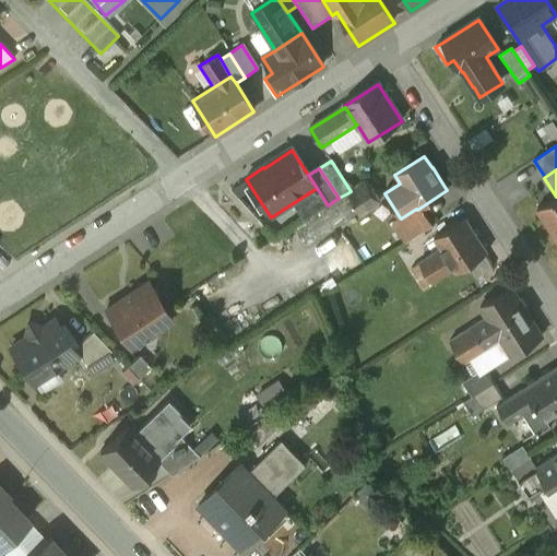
[(351,191),(347,193),(362,215),(379,203),(365,181),(351,191)]
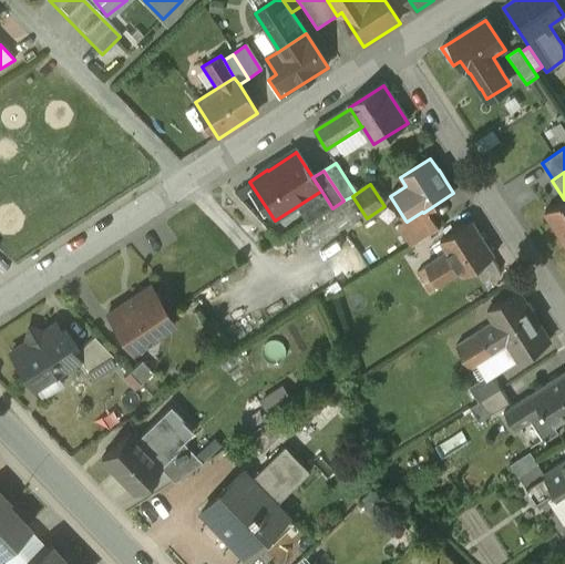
[(332,208),(296,232),(310,255),(367,218),(352,196),(343,201),(332,208)]
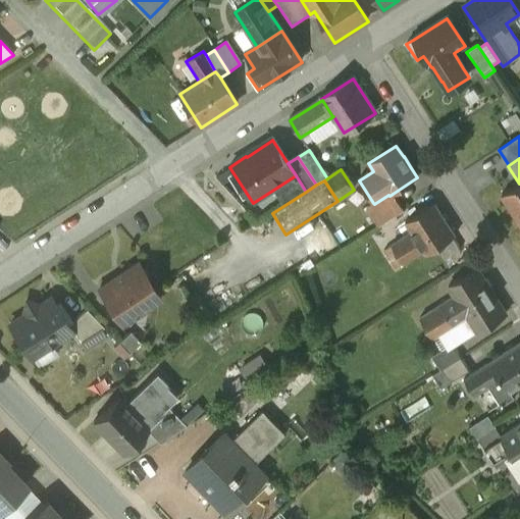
[(519,183),(519,184),(501,196),(519,225),(519,183)]
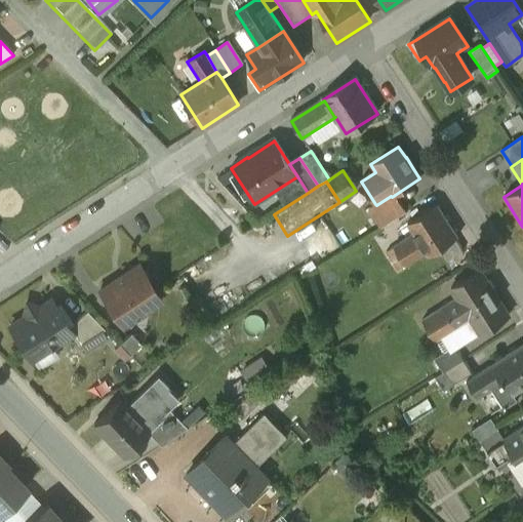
[(391,196),(376,205),(375,204),(368,208),(380,229),(406,212),(395,195),(392,197),(391,196)]
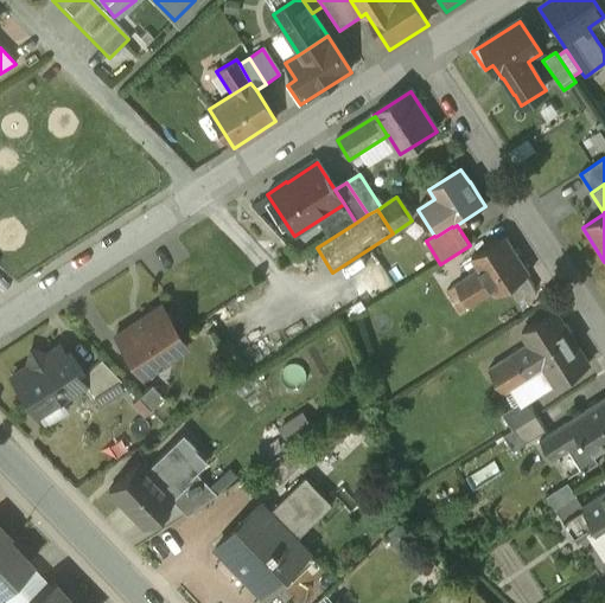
[(505,237),(471,258),(478,270),(454,286),(454,287),(469,307),(469,308),(492,293),(495,296),(507,289),(526,276),(529,275),(505,237)]
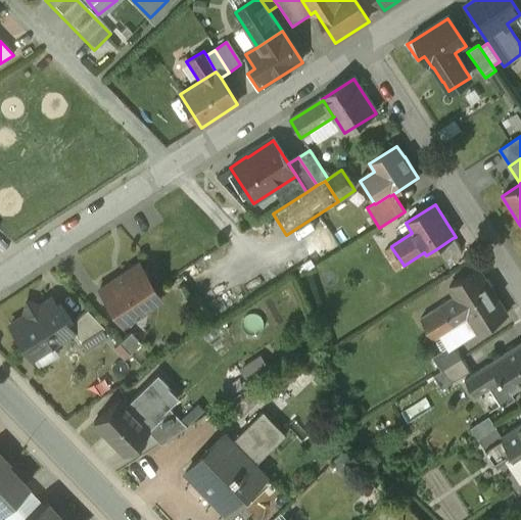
[(453,238),(436,249),(444,261),(461,250),(453,238)]
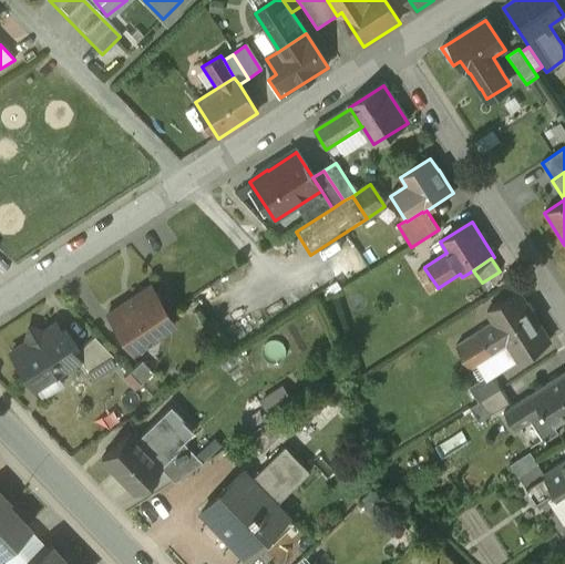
[(438,287),(424,268),(417,273),(429,293),(438,287)]
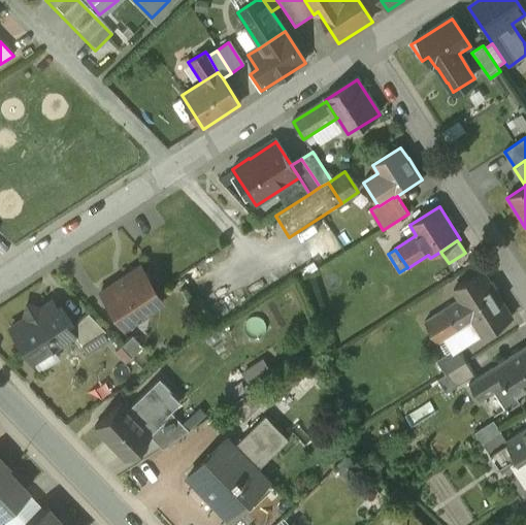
[(138,269),(99,294),(123,330),(124,329),(122,325),(134,317),(137,321),(161,304),(138,269)]
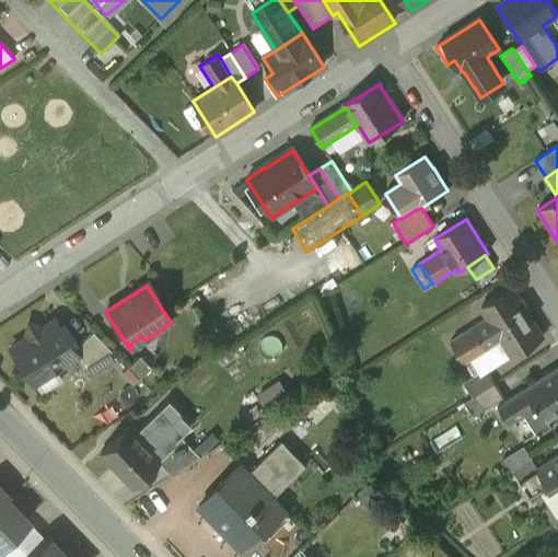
[(543,338),(511,289),(481,308),(488,318),(451,343),(465,364),(502,340),(513,357),(543,338)]
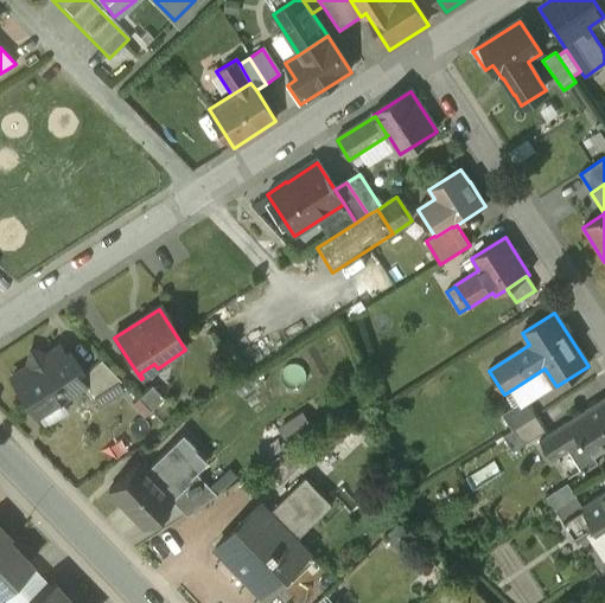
[(40,359),(10,379),(34,417),(81,387),(82,386),(78,380),(58,348),(57,348),(56,347),(39,358),(40,359)]
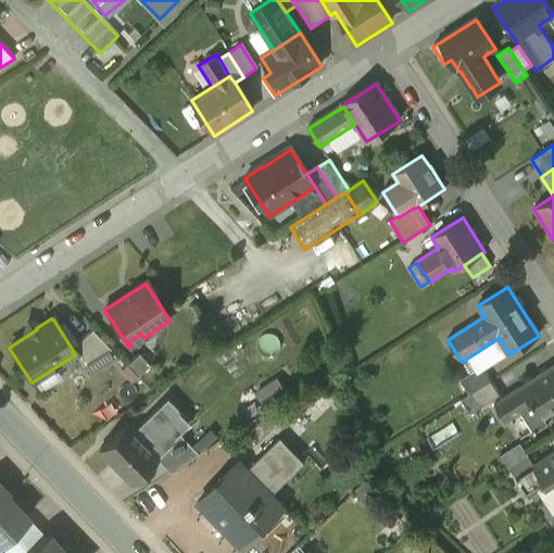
[(90,331),(72,349),(75,354),(74,355),(83,368),(110,351),(90,331)]
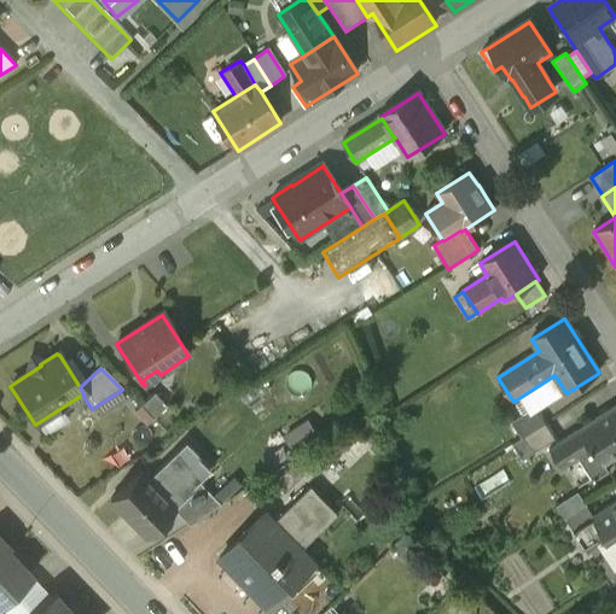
[(152,395),(139,408),(151,420),(164,407),(152,395)]
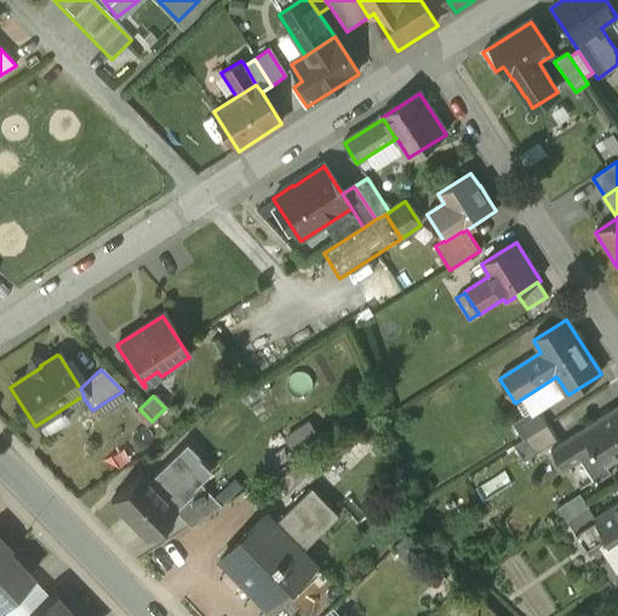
[(617,407),(581,431),(594,452),(605,466),(606,466),(617,458),(617,407)]
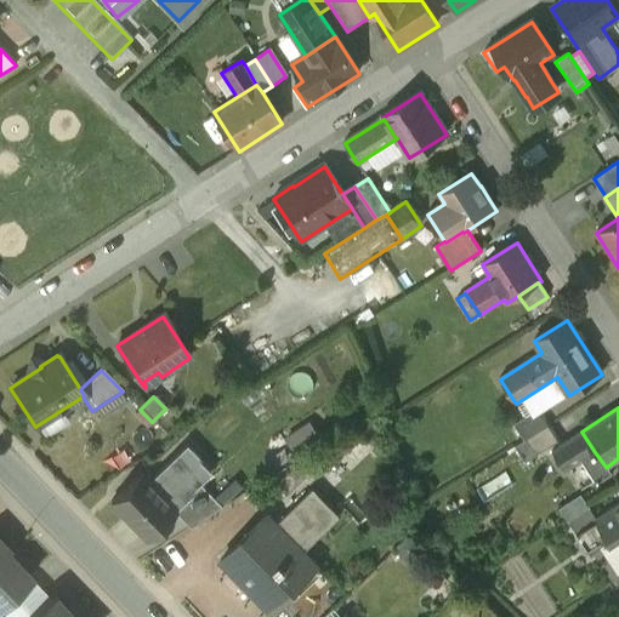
[(538,410),(514,424),(523,441),(547,426),(538,410)]
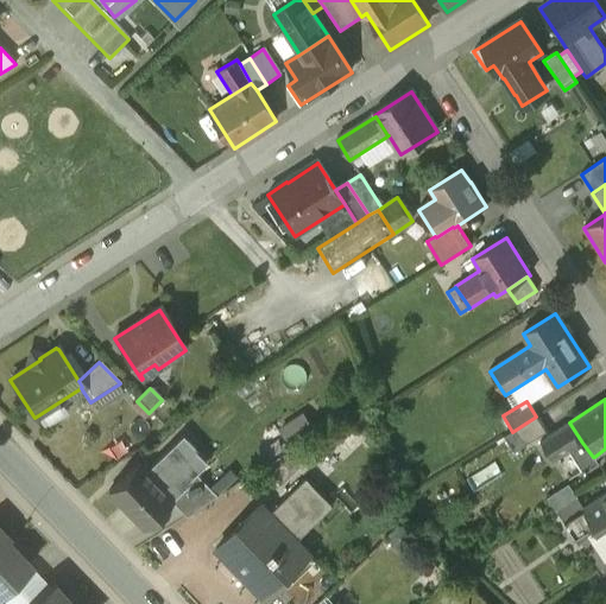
[(512,432),(504,438),(513,453),(547,432),(536,417),(512,432)]
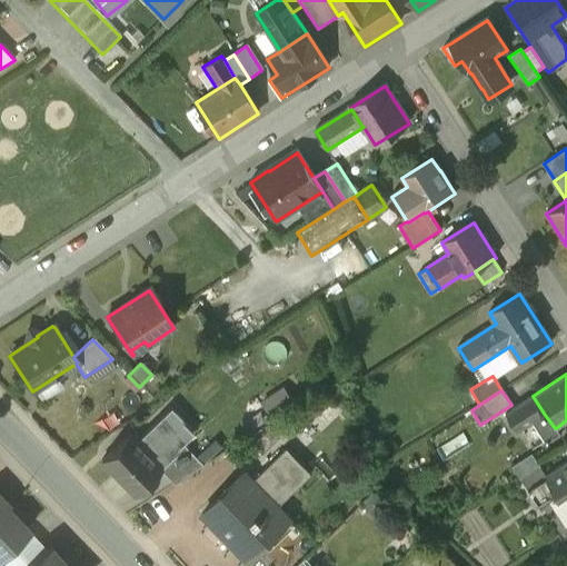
[(533,396),(505,415),(517,433),(533,423),(545,415),(533,396)]
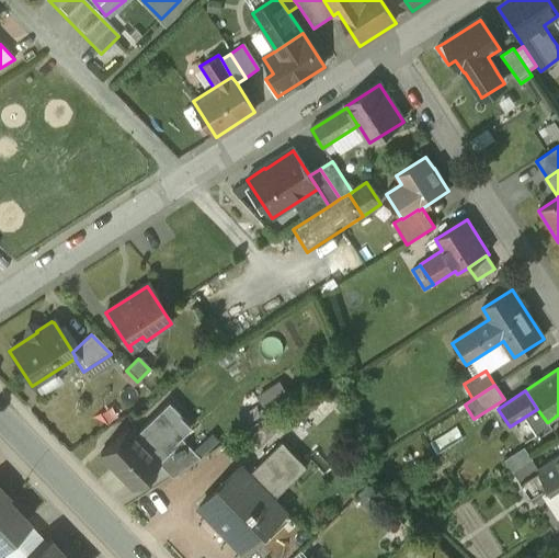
[(167,402),(133,436),(158,462),(181,440),(181,439),(173,431),(184,420),(167,402)]
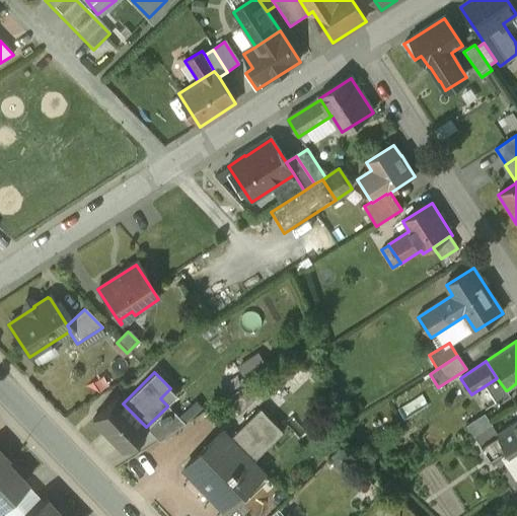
[(506,390),(497,378),(486,385),(498,404),(511,396),(507,390),(506,390)]
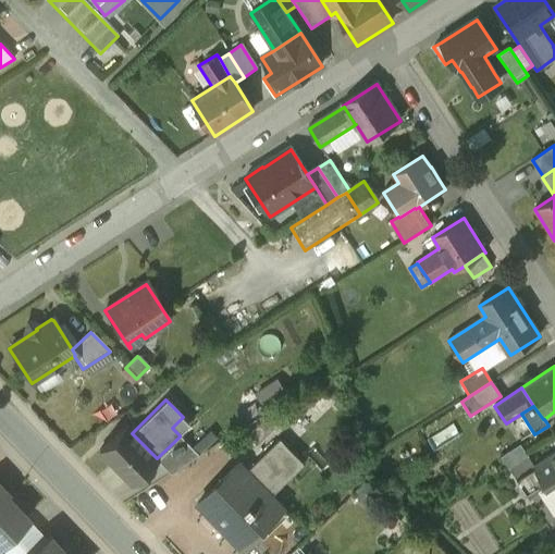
[(267,413),(241,430),(257,446),(279,426),(267,413)]
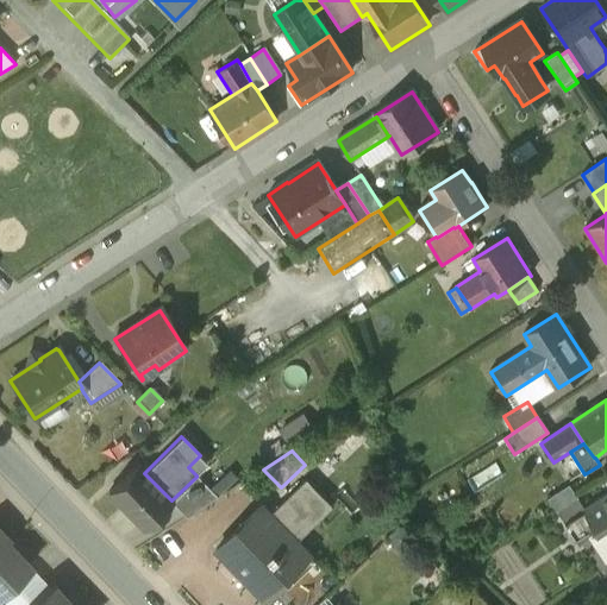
[(144,473),(136,465),(105,496),(142,529),(169,503),(171,500),(144,473)]
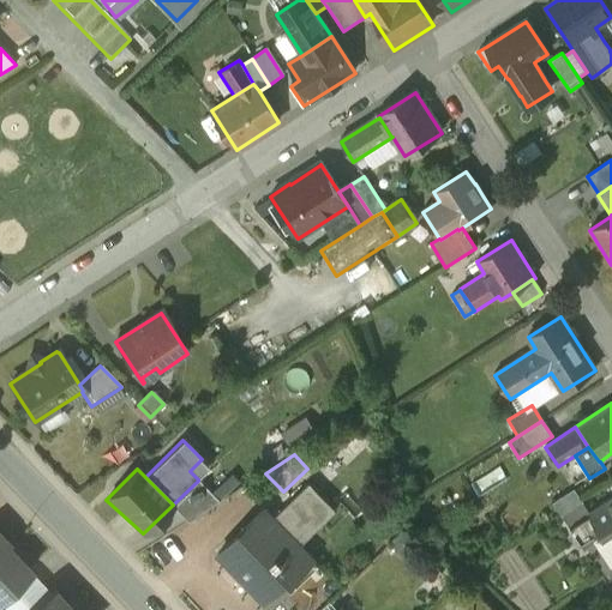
[(173,505),(171,507),(186,524),(220,502),(198,481),(173,505)]
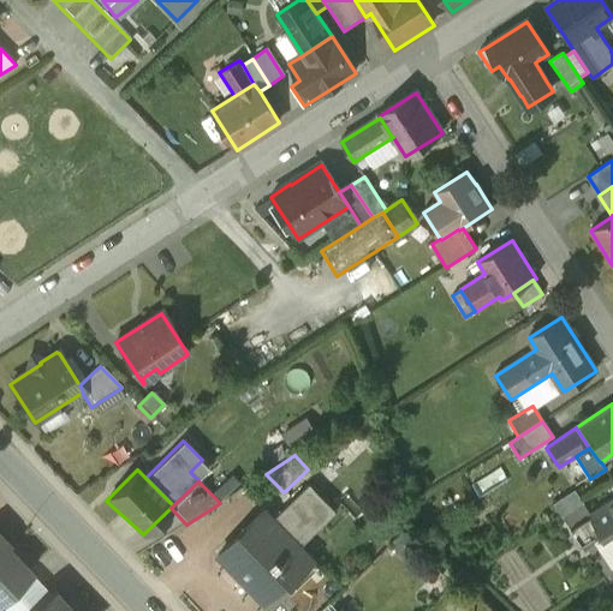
[(272,520),(265,511),(219,555),(268,605),(314,562),(299,547),(337,511),(309,484),(272,520)]
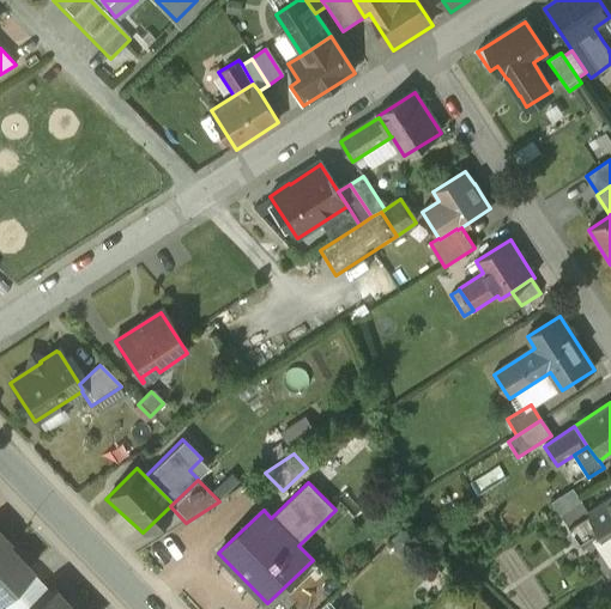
[(610,500),(588,515),(587,516),(599,533),(592,536),(593,537),(597,543),(610,564),(610,561),(610,500)]
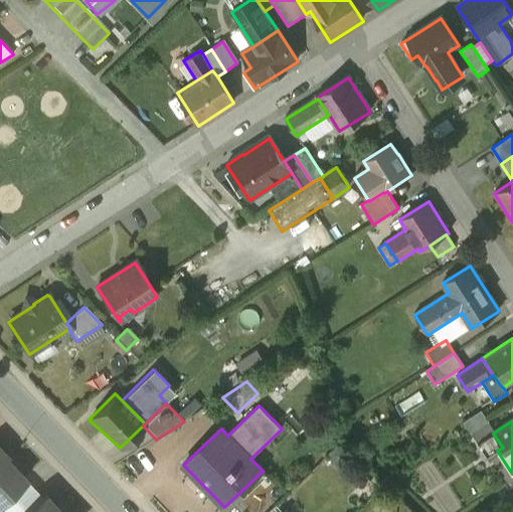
[(488,423),(471,436),(489,464),(501,457),(498,452),(497,451),(503,448),(493,434),(494,433),(488,423)]
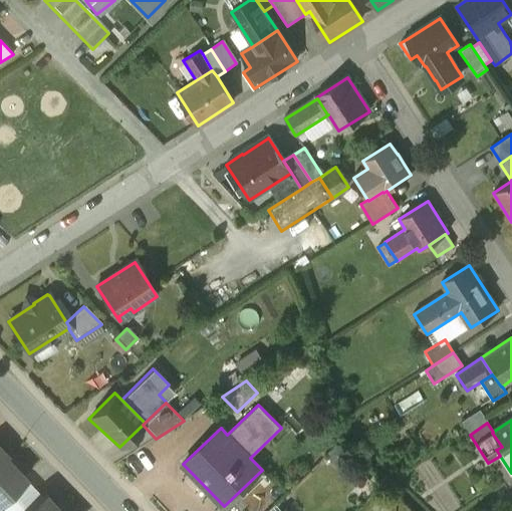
[(6,456),(0,449),(0,503),(25,479),(4,458),(6,456)]
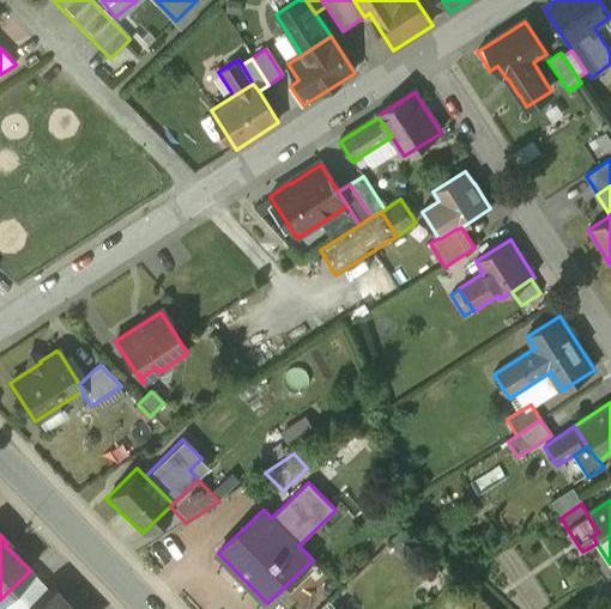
[(71,608),(53,590),(31,608),(71,608)]
